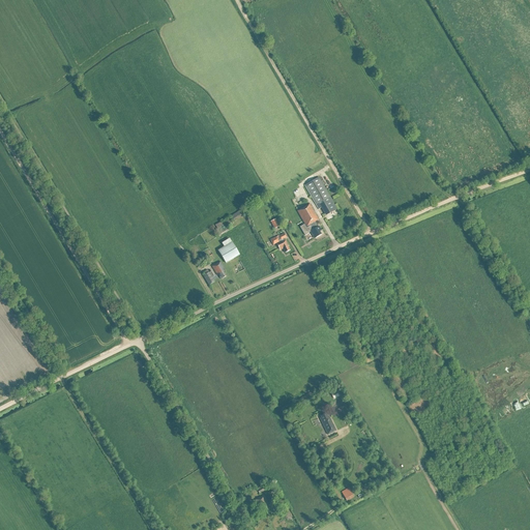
[(319,178),(304,185),(318,209),(321,208),(325,216),(336,209),(319,178)]
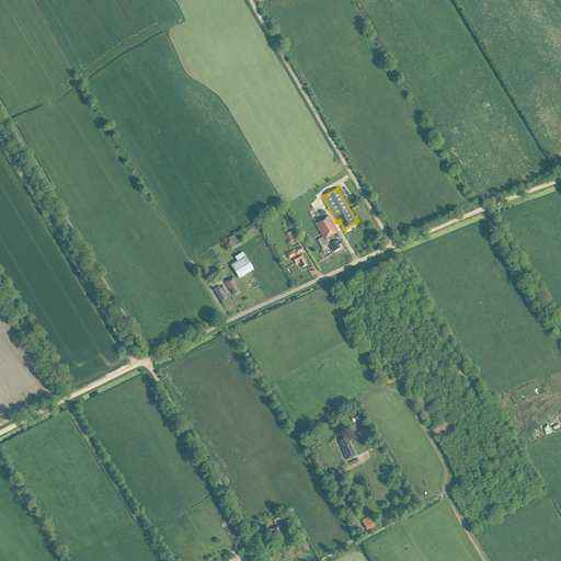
[(332,225),(328,216),(315,224),(324,240),(328,239),(328,240),(323,242),(320,244),(322,250),(328,247),(327,247),(329,245),(333,253),(340,249),(338,245),(340,244),(338,240),(335,241),(332,236),(338,233),(334,228),(333,228),(331,225),(332,225)]
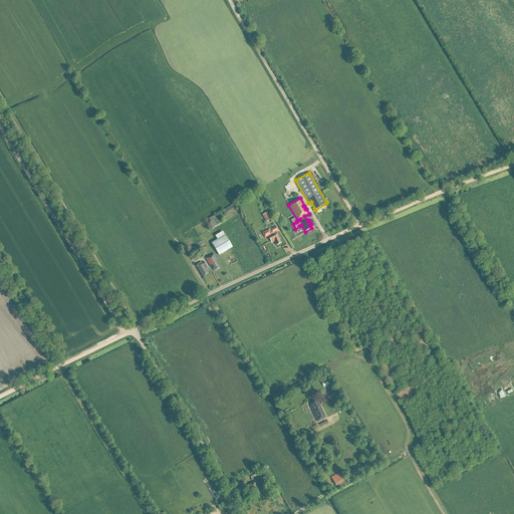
[(224,211),(216,216),(218,219),(226,215),(226,214),(236,208),(234,204),(224,210),(224,211)]
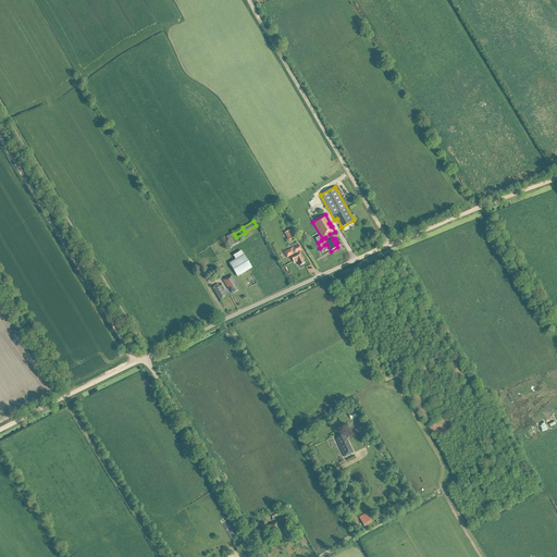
[(286,233),(284,233),(288,240),(293,238),(289,231),(288,232),(286,233)]
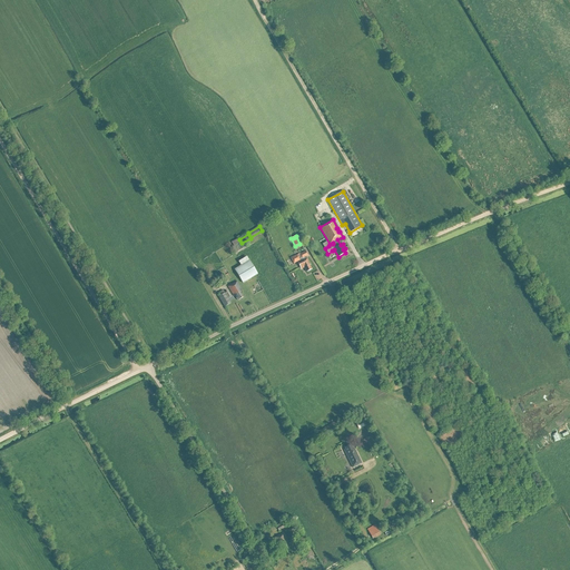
[(237,252),(244,248),(241,243),(234,246),(237,252)]
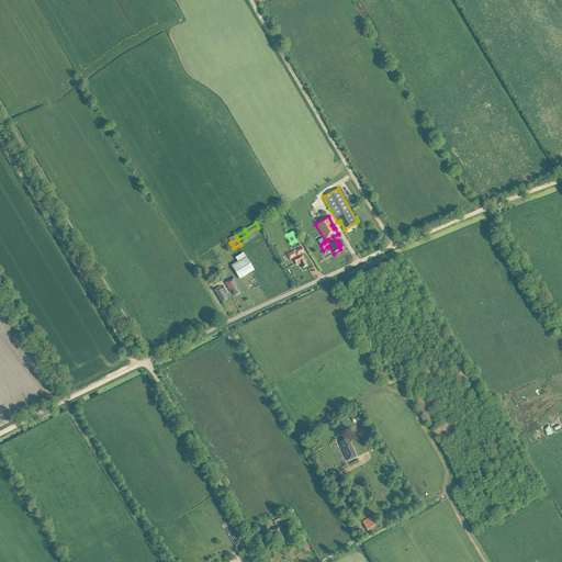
[(295,250),(287,255),(289,260),(293,258),(294,259),(298,266),(301,263),(303,268),(307,266),(305,261),(306,261),(302,254),(304,253),(302,248),(295,251),(295,250)]
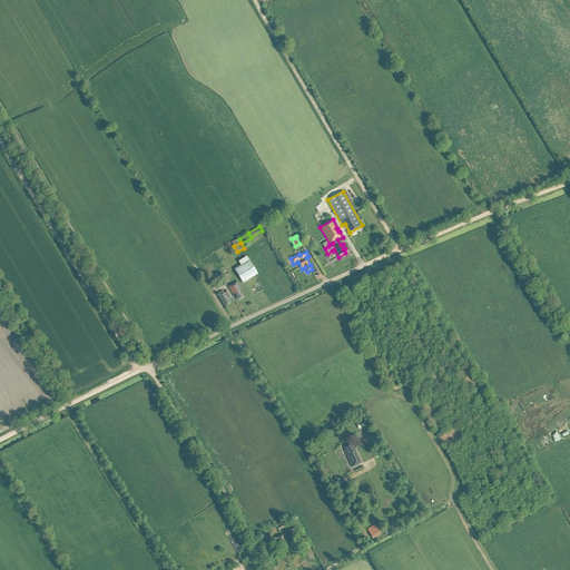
[(249,261),(247,257),(238,262),(241,266),(235,269),(243,284),(258,275),(249,261)]
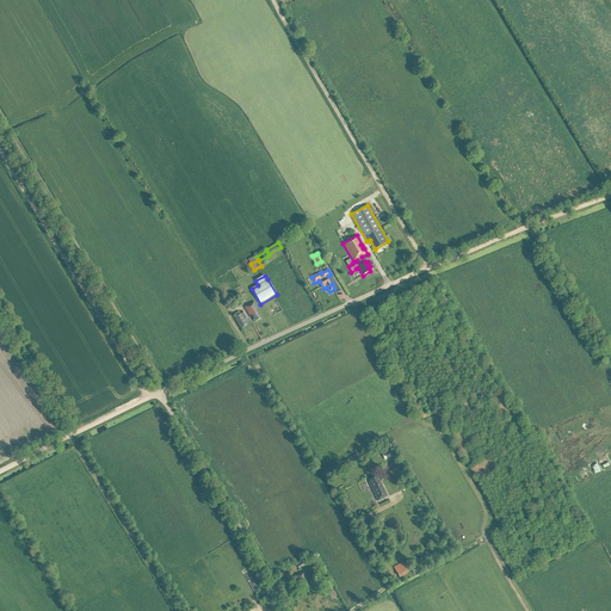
[(260,319),(258,314),(260,312),(254,302),(245,307),(251,318),(252,316),(255,322),(257,321),(257,322),(260,319)]
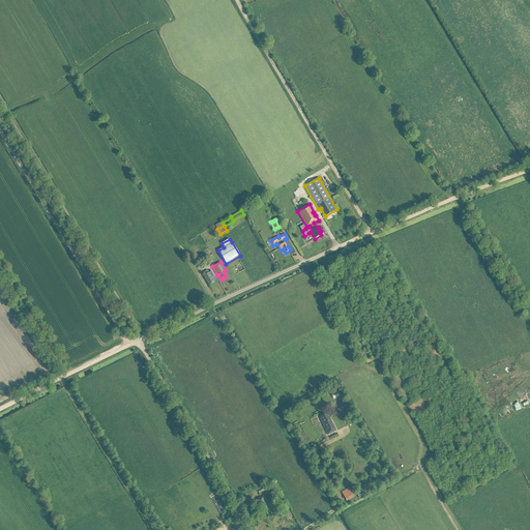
[(214,282),(212,278),(215,276),(212,271),(203,276),(209,286),(214,282)]
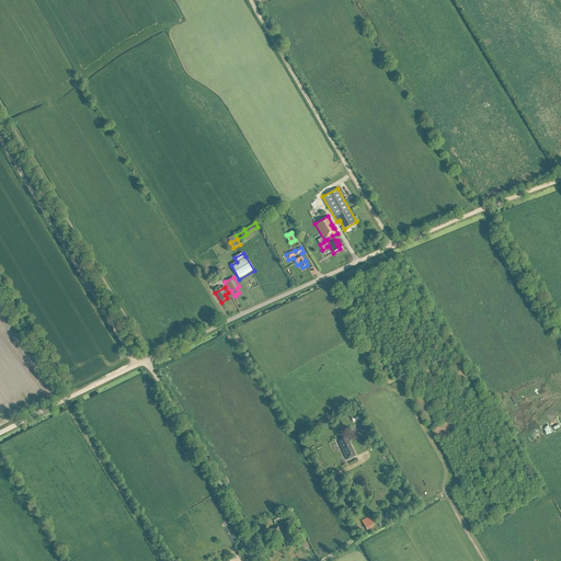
[(347,443),(345,438),(339,441),(340,442),(339,443),(346,460),(356,456),(350,442),(347,443)]
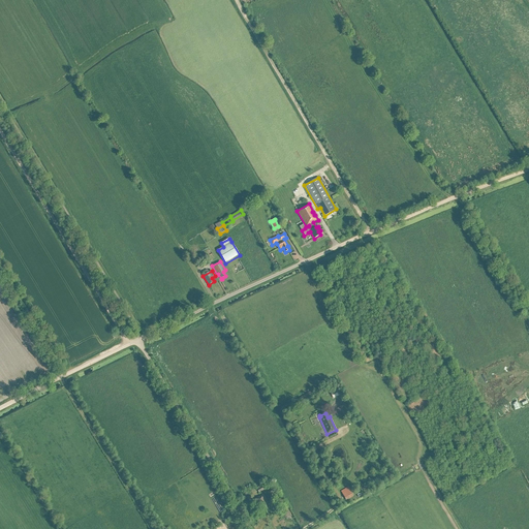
[(259,493),(266,489),(262,485),(256,488),(259,493)]
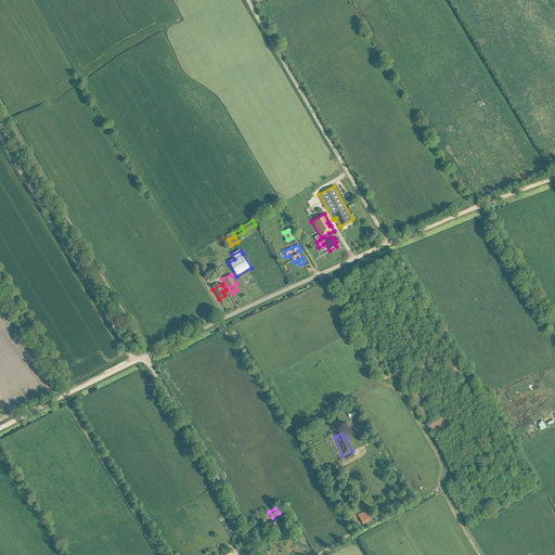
[(363,526),(371,521),(365,512),(358,516),(363,526)]
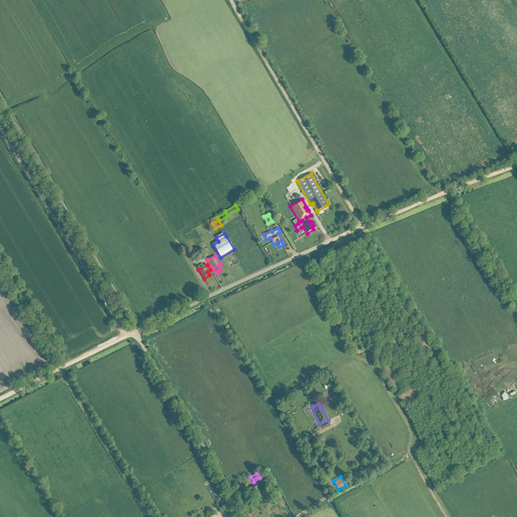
[(255,500),(264,496),(256,483),(248,488),(255,500)]
